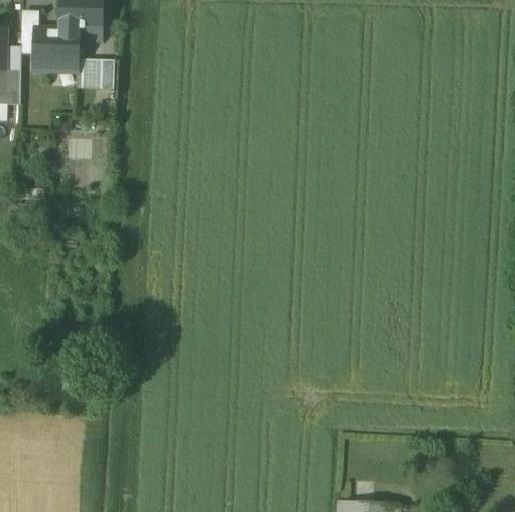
[(59,0),(59,27),(63,27),(62,47),(62,69),(84,71),(85,38),(101,39),(102,0),(59,0)]
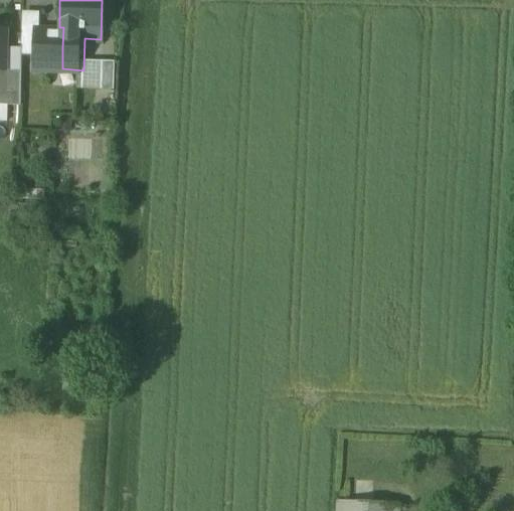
[(6,29),(0,29),(0,102),(21,104),(21,45),(6,45),(6,29)]
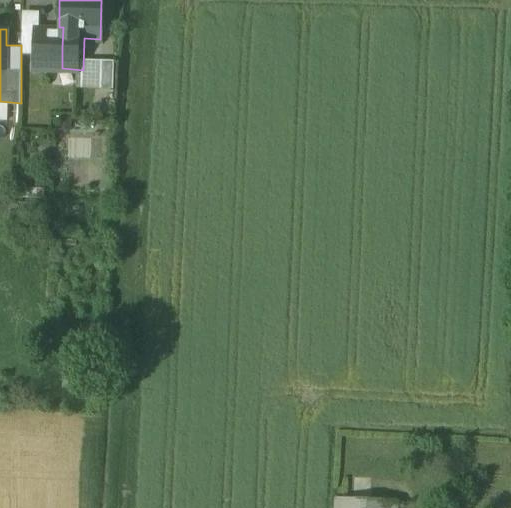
[(62,47),(33,46),(32,67),(62,68),(62,47)]
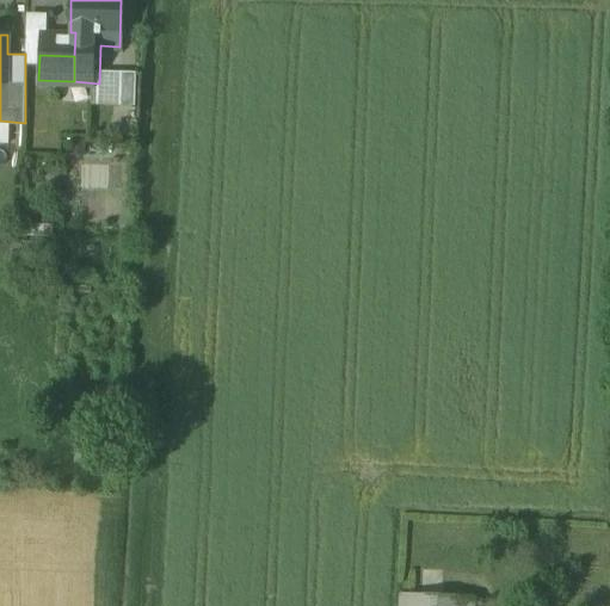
[(136,70),(121,69),(119,103),(135,103),(136,70)]
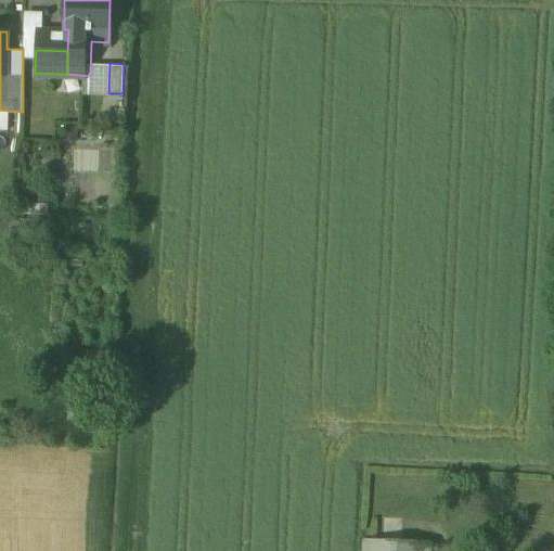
[(78,125),(66,125),(66,139),(78,138),(78,125)]
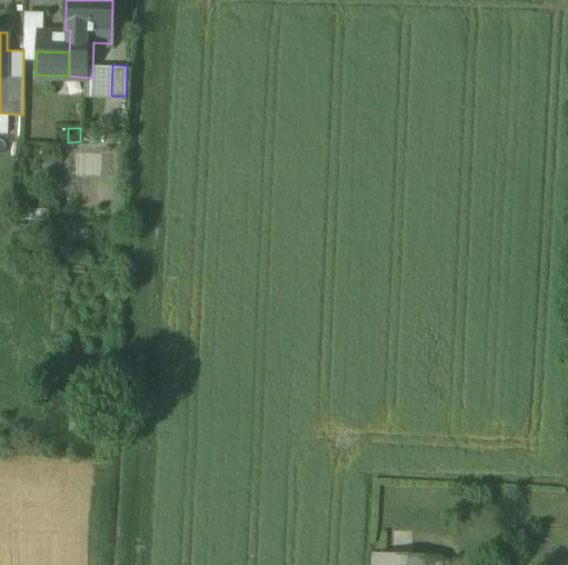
[(49,208),(23,207),(23,218),(48,219),(49,208)]
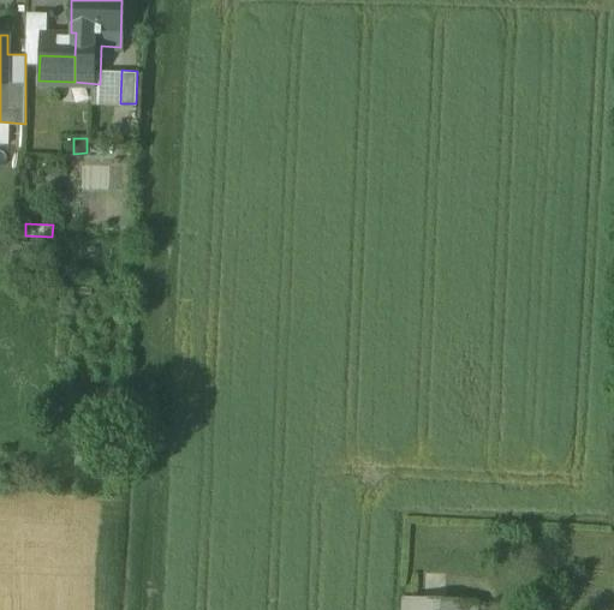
[(480,609),(480,600),(404,597),(404,609),(480,609)]
